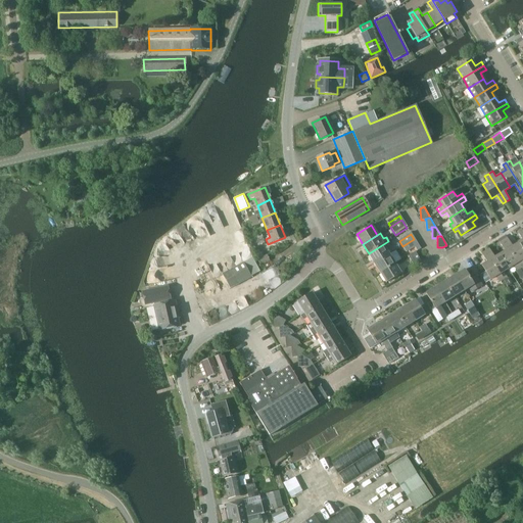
[(254,247),(265,242),(262,237),(251,241),(254,247)]
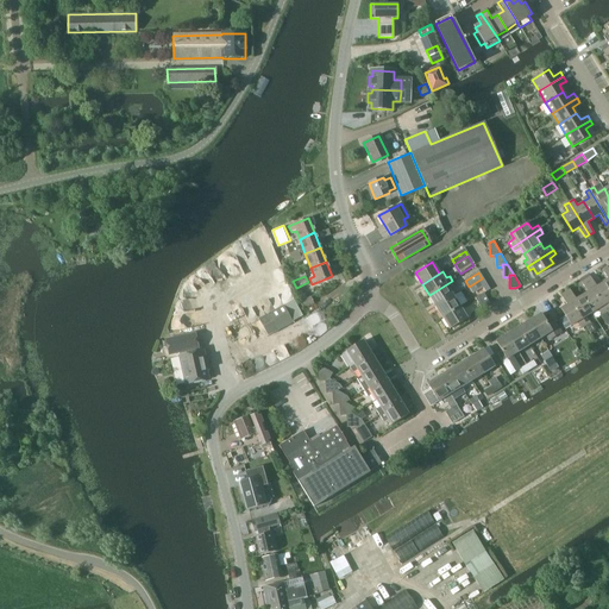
[(608,302),(608,294),(602,282),(596,286),(590,276),(586,278),(607,312),(608,309),(608,307),(607,305),(608,302)]
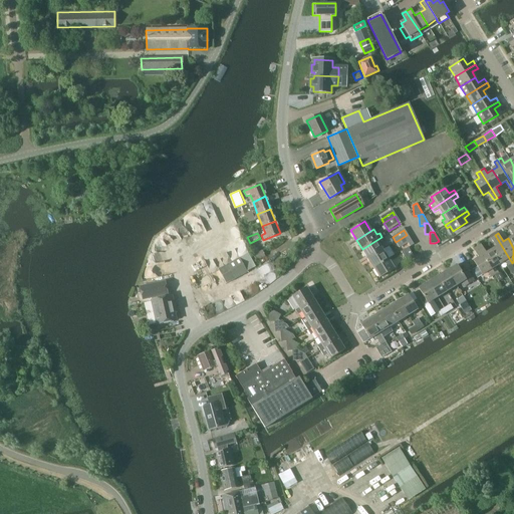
[(407,235),(396,242),(400,248),(407,243),(410,247),(414,244),(408,235),(407,235)]
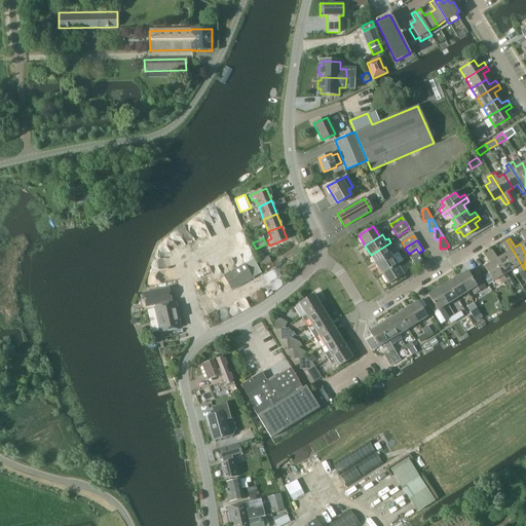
[(524,269),(506,240),(502,243),(508,252),(502,255),(512,270),(517,267),(520,271),(524,269)]
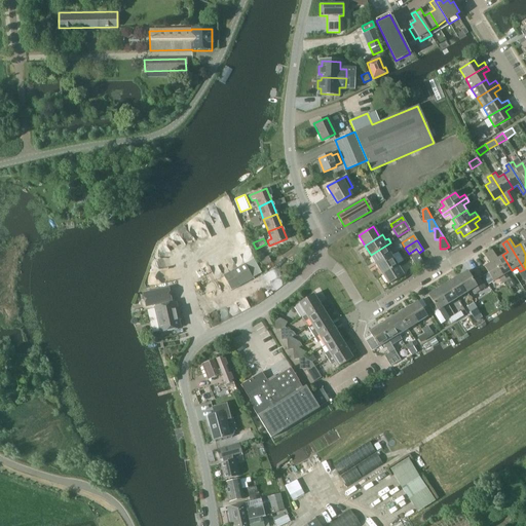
[(377,265),(391,256),(389,252),(395,249),(390,242),(371,255),(377,265)]
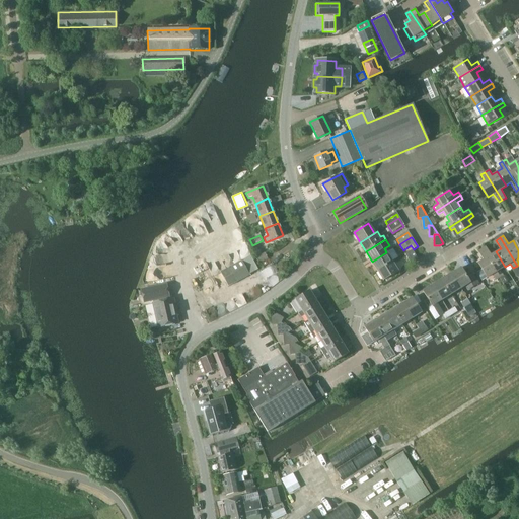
[(505,267),(496,251),(491,254),(486,246),(482,248),(499,277),(503,274),(500,270),(505,267)]
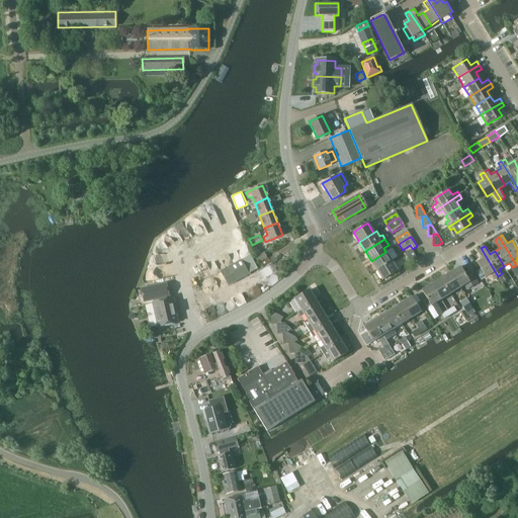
[(498,276),(481,248),(478,250),(483,259),(478,262),(487,277),(492,274),(494,278),(498,276)]
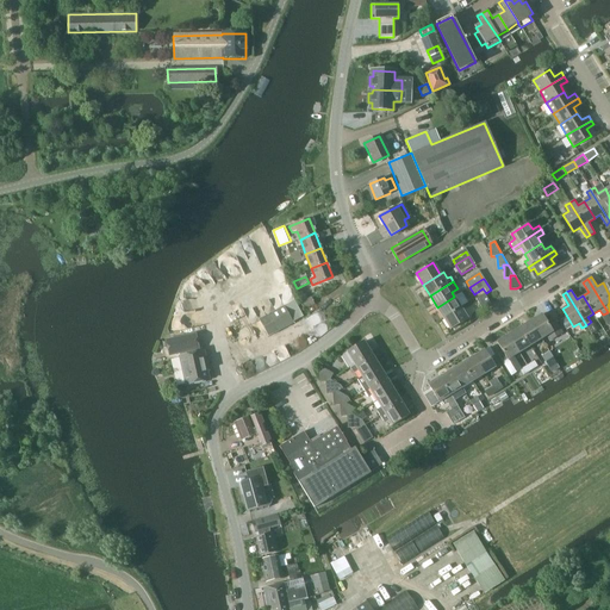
[(491,304),(490,303),(484,293),(475,298),(483,309),(491,304)]
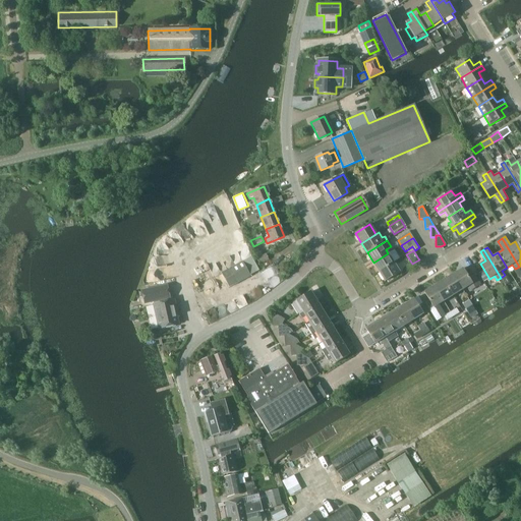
[(262,265),(269,261),(266,253),(257,257),(262,265)]
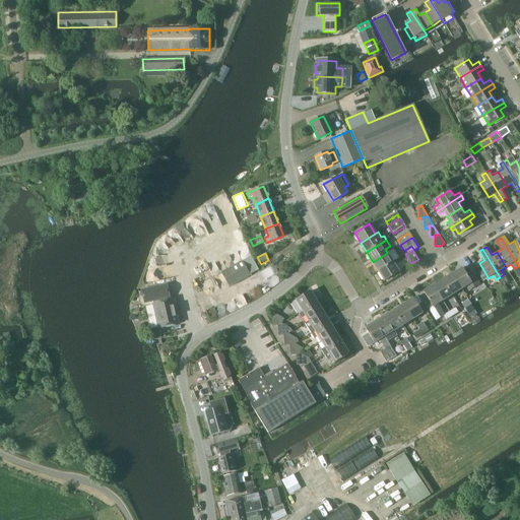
[(378,271),(393,262),(387,253),(373,262),(378,271)]
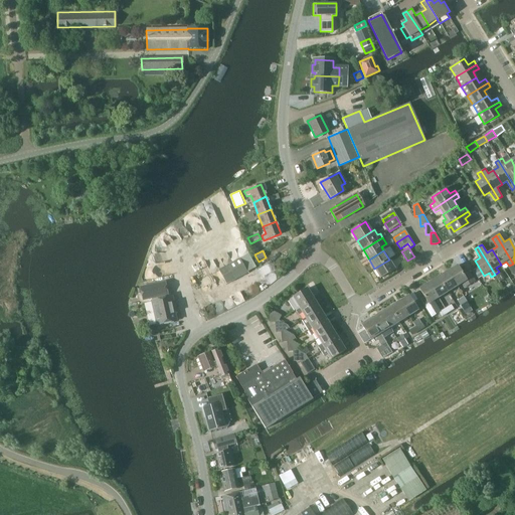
[(226,284),(246,273),(239,259),(219,270),(226,284)]
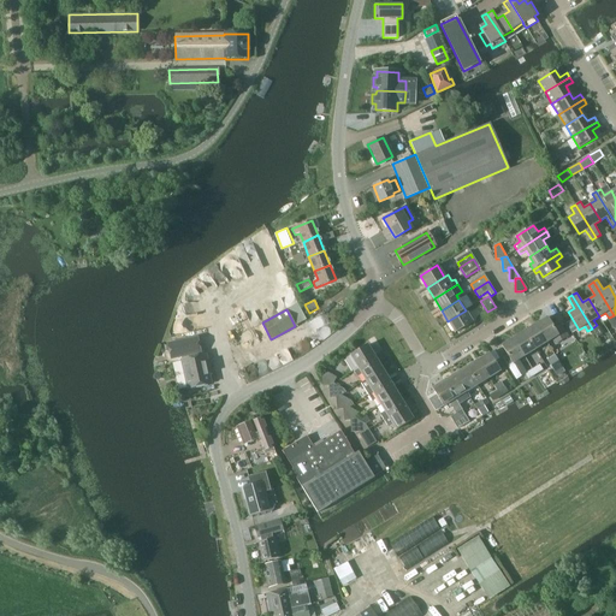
[(466,311),(448,321),(455,332),(472,321),(466,311)]
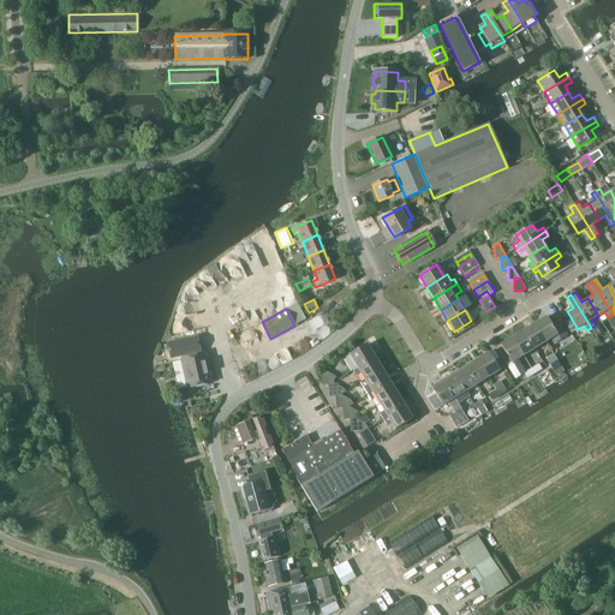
[(535,323),(545,341),(551,338),(555,342),(567,335),(559,322),(553,326),(547,316),(535,323)]
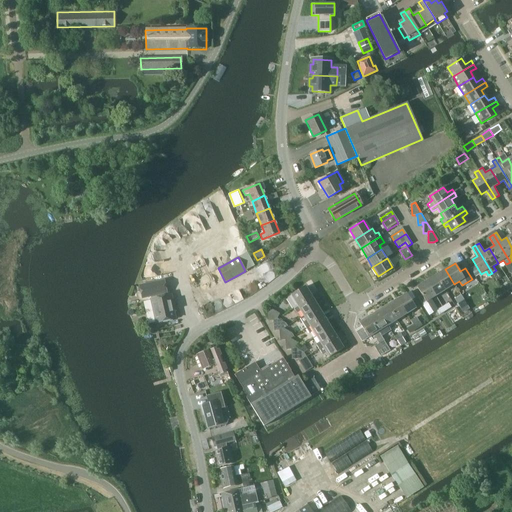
[(454,284),(445,269),(436,275),(445,290),(454,284)]
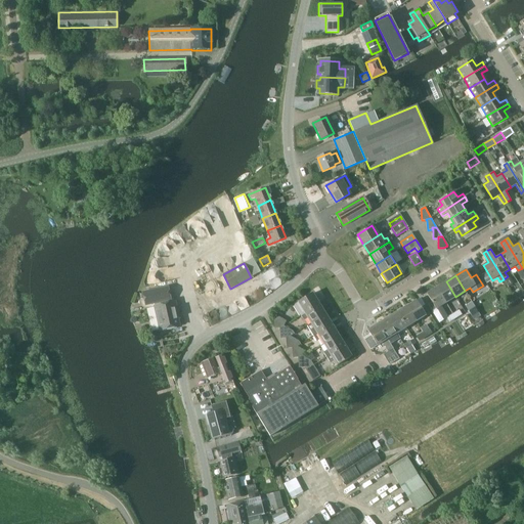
[(455,297),(446,281),(437,288),(445,302),(455,297)]
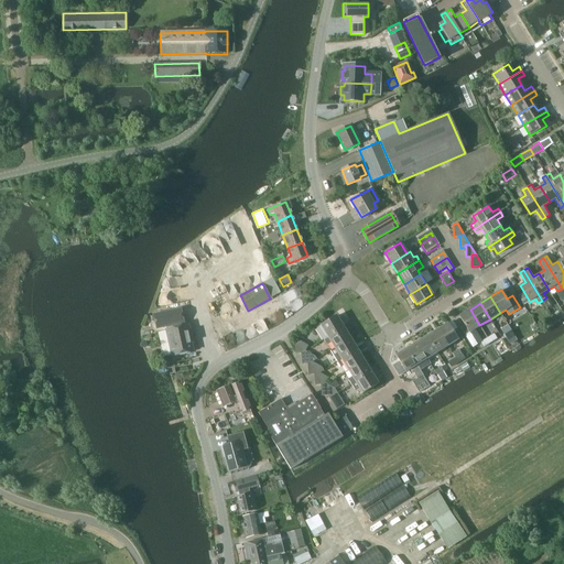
[(173,345),(170,345),(172,355),(193,350),(191,342),(190,342),(188,336),(191,336),(188,325),(183,326),(183,322),(184,322),(181,307),(154,313),(158,327),(170,325),(171,328),(170,328),(173,345)]
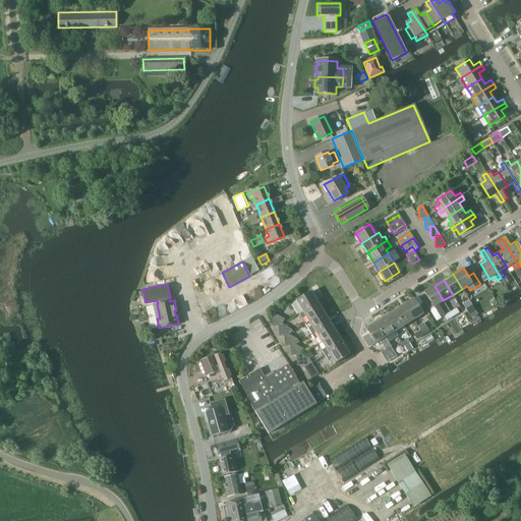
[(443,300),(435,286),(424,292),(429,299),(425,301),(432,314),(442,309),(438,304),(443,300)]
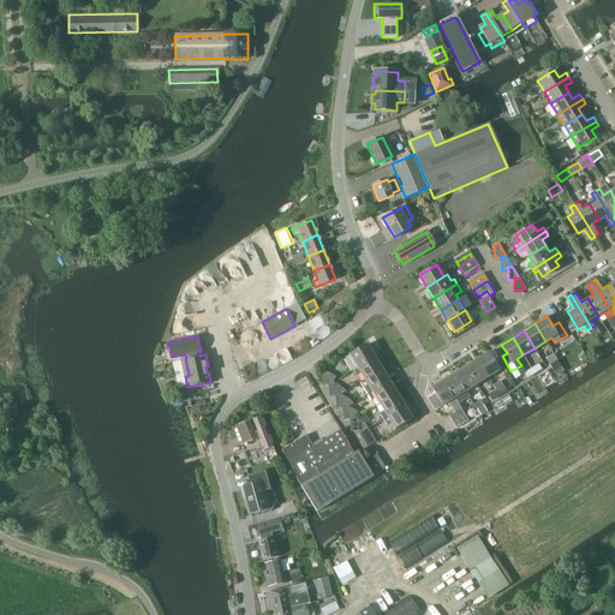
[(359,365),(374,356),(366,344),(350,354),(346,357),(353,369),(357,366),(359,365)]
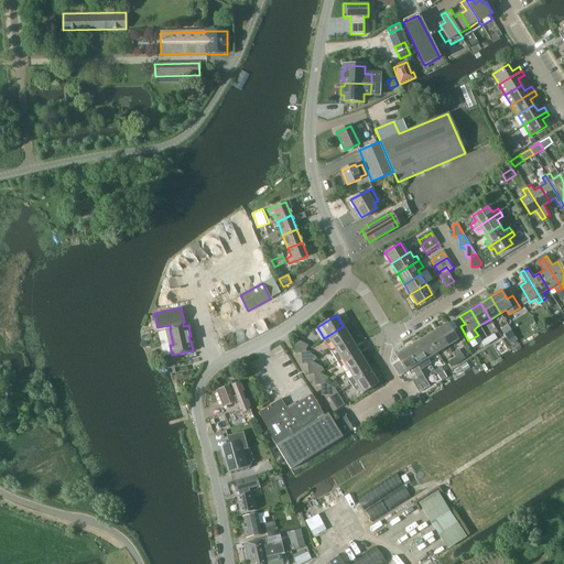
[(494,332),(488,322),(483,325),(488,335),(494,332)]
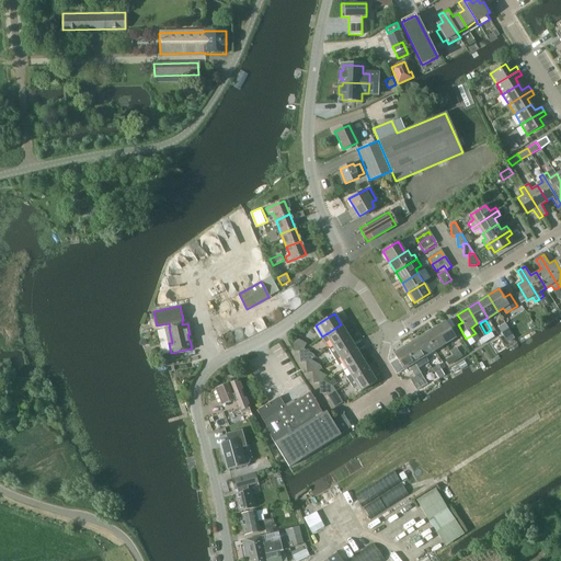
[(435,328),(445,344),(459,334),(455,327),(450,329),(446,321),(435,328)]
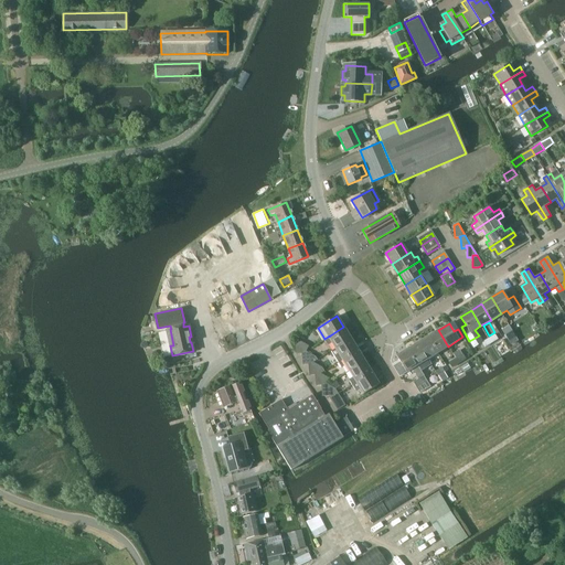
[(336,348),(351,339),(343,327),(330,336),(328,337),(329,338),(324,340),(328,344),(332,342),(336,348)]
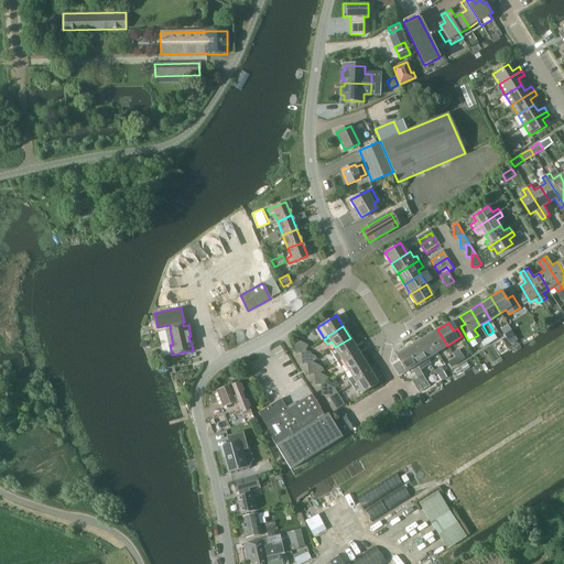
[(427,336),(437,351),(447,346),(437,329),(427,336)]
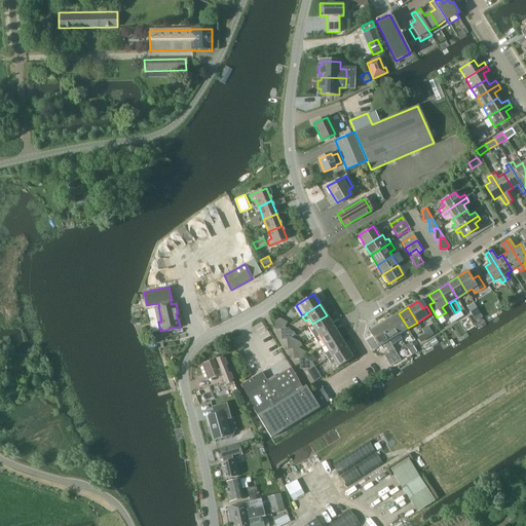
[(463,315),(460,311),(454,315),(457,320),(463,315)]
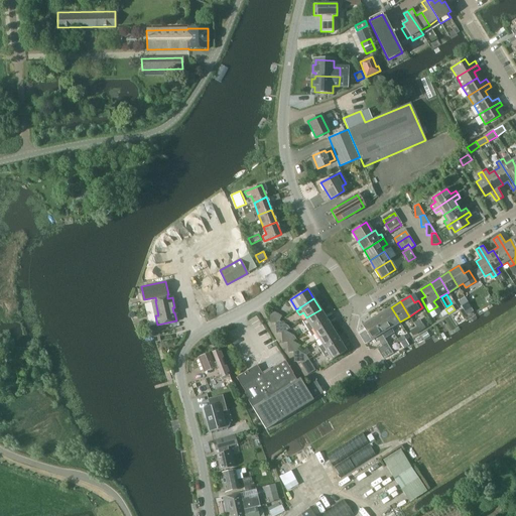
[(400,321),(391,307),(382,313),(391,328),(400,321)]
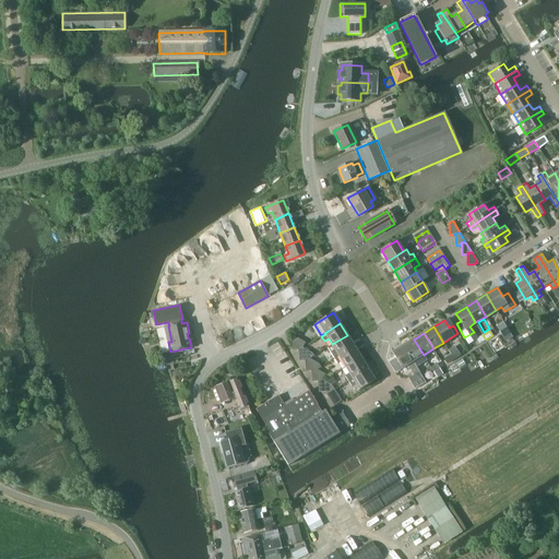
[(347,335),(332,344),(335,351),(331,353),(335,358),(354,346),(347,335)]
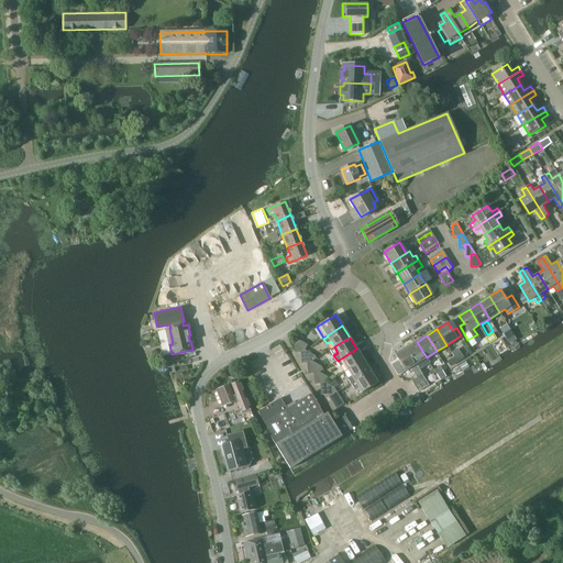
[(481,342),(483,346),(489,342),(486,338),(481,342)]
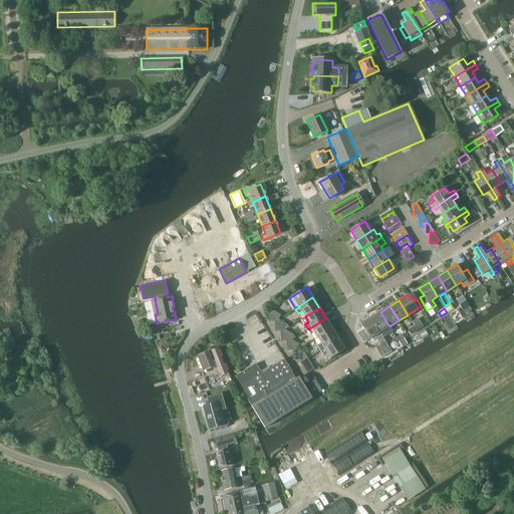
[(268,311),(269,321),(275,321),(276,318),(278,319),(280,314),(272,309),(268,311)]
